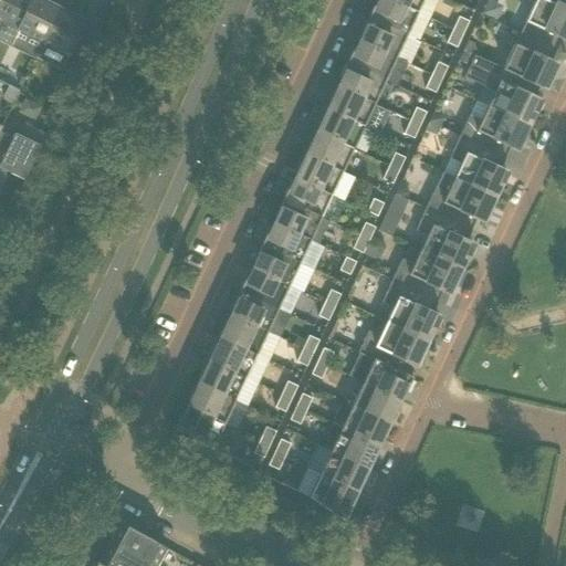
[(0,41),(9,46),(14,35),(17,30),(42,43),(60,9),(41,0),(30,0),(28,6),(17,0),(13,0),(0,29),(0,41)]
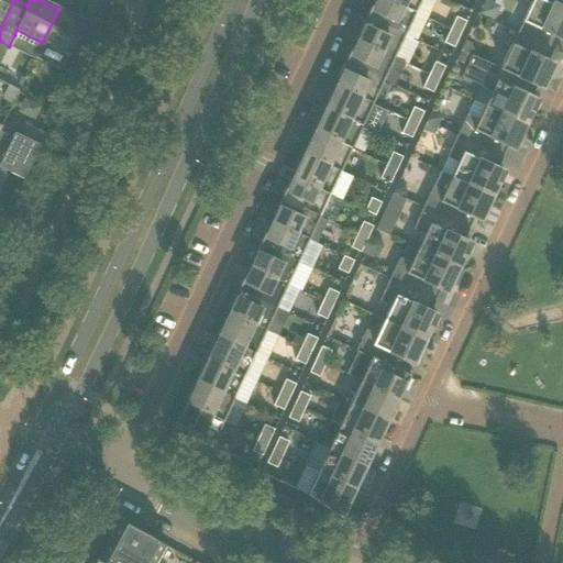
[(0,0),(0,29),(13,0),(0,0)]
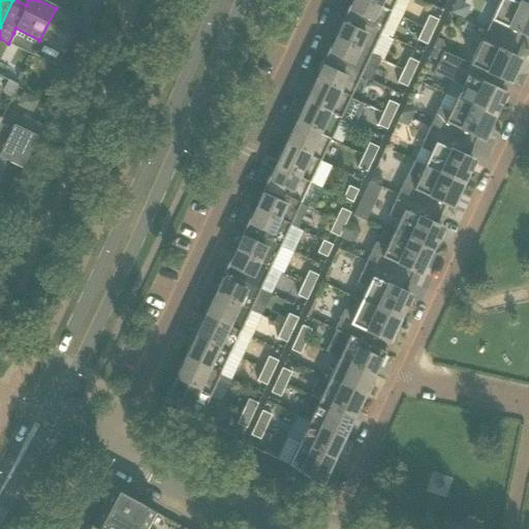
[(355,0),(354,2),(351,1),(344,17),(379,33),(390,11),(365,0),(355,0)]
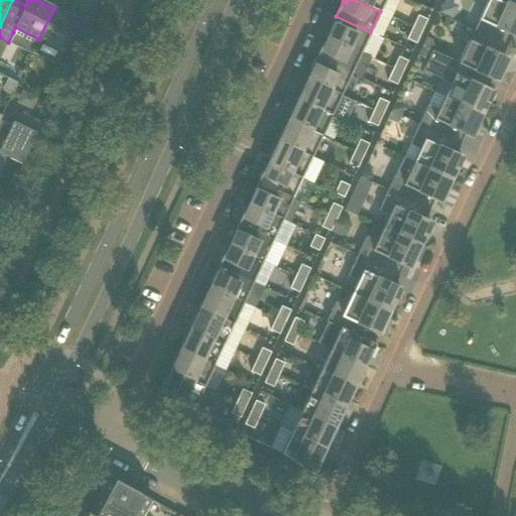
[(356,0),(380,11),(392,17),(399,0),(356,0)]
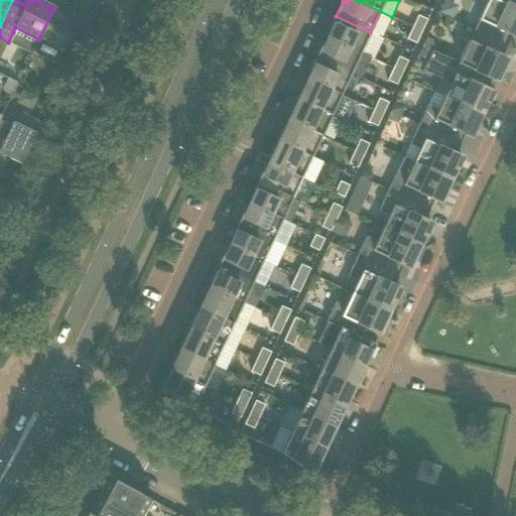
[(421,0),(420,4),(431,9),(434,0),(421,0)]
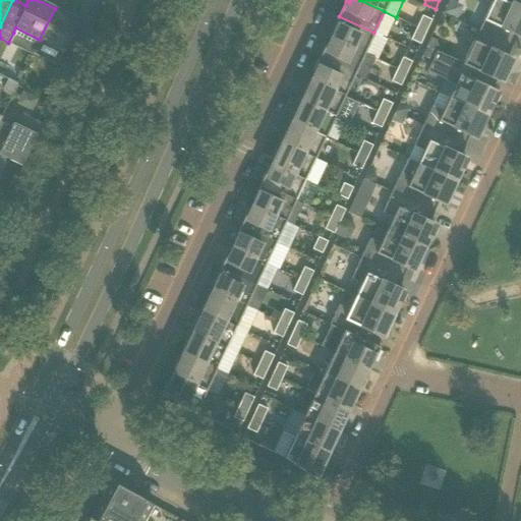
[(520,37),(520,9),(502,0),(493,0),(478,31),(511,46),(516,35),(520,37)]
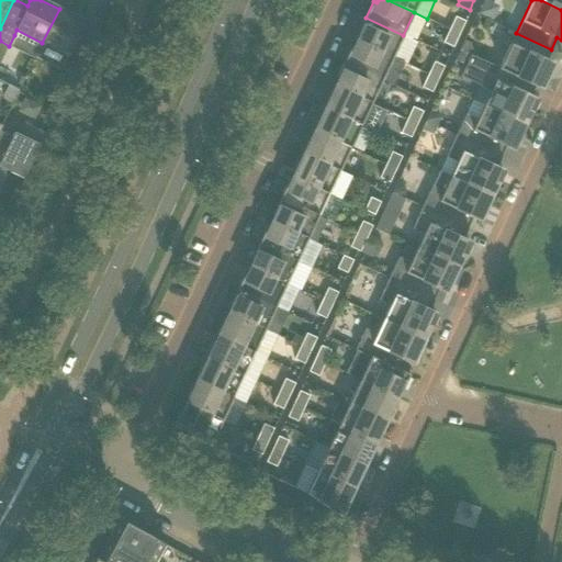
[(485,1),(479,14),(493,21),(498,7),(485,1)]
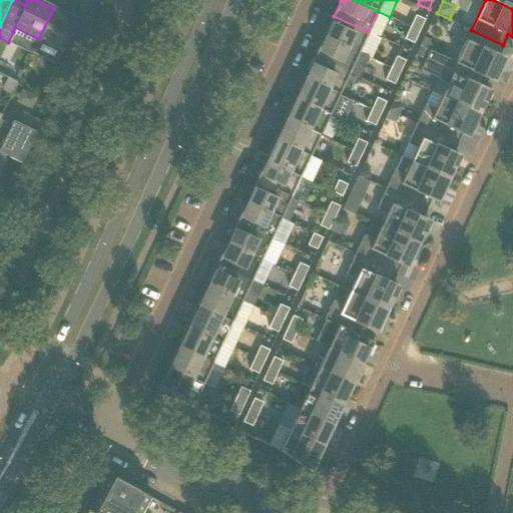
[(66,42),(79,48),(92,22),(79,16),(77,20),(54,8),(38,39),(62,50),(66,42)]
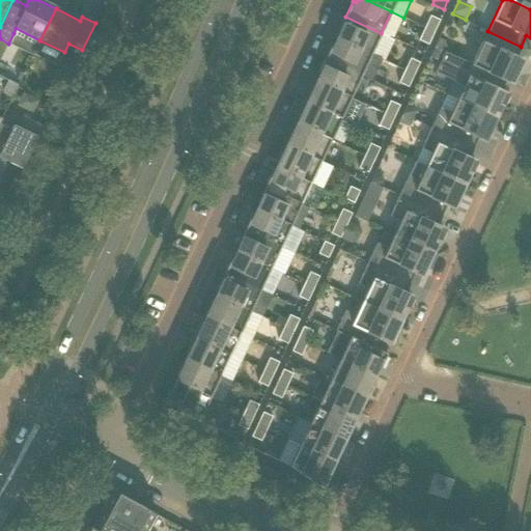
[(431,16),(425,28),(435,32),(440,20),(431,16)]
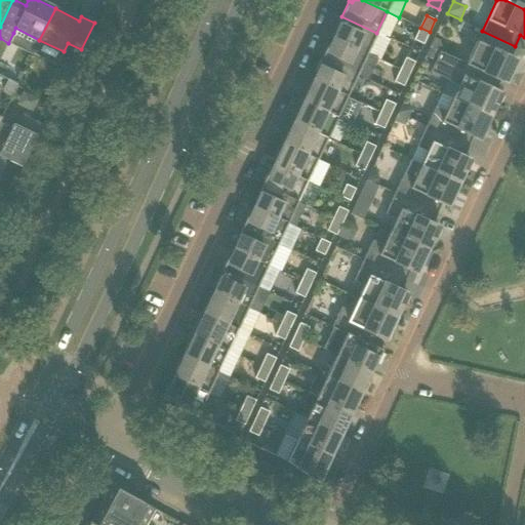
[(341,16),(334,31),(337,33),(335,39),(367,54),(376,33),(341,16)]
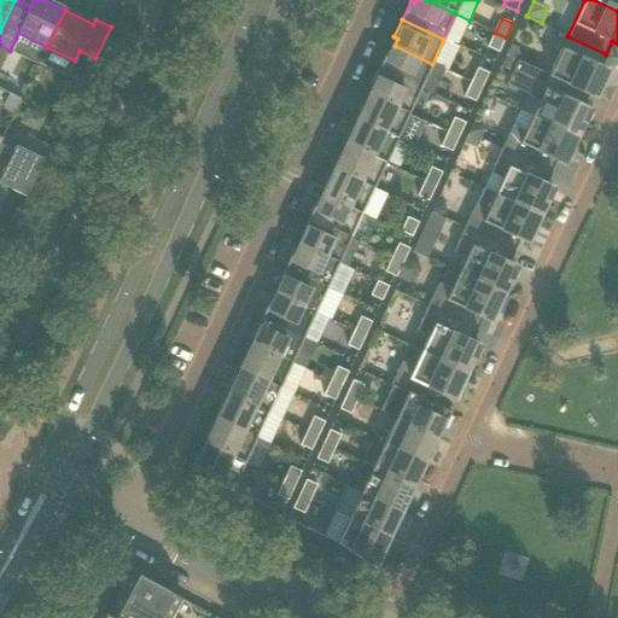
[(499,52),(506,38),(495,33),(488,47),(499,52)]
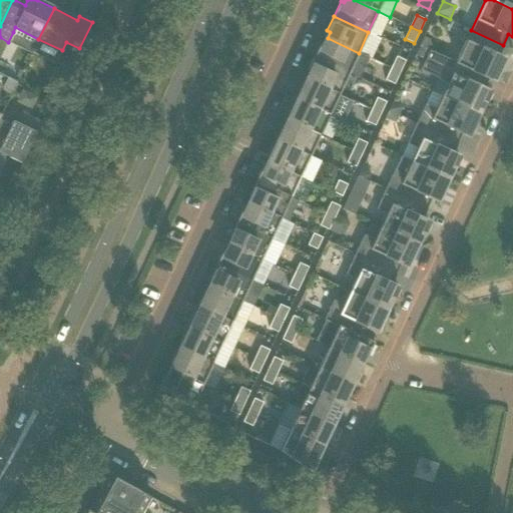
[(498,56),(503,45),(471,30),(456,62),(488,77),(488,78),(493,80),(504,58),(498,56)]
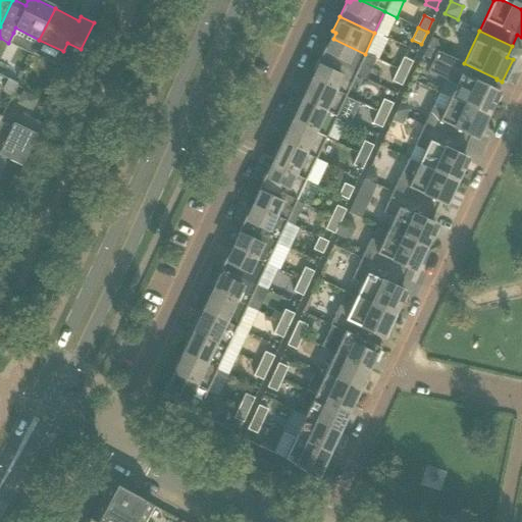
[(431,38),(427,47),(437,51),(441,42),(431,38)]
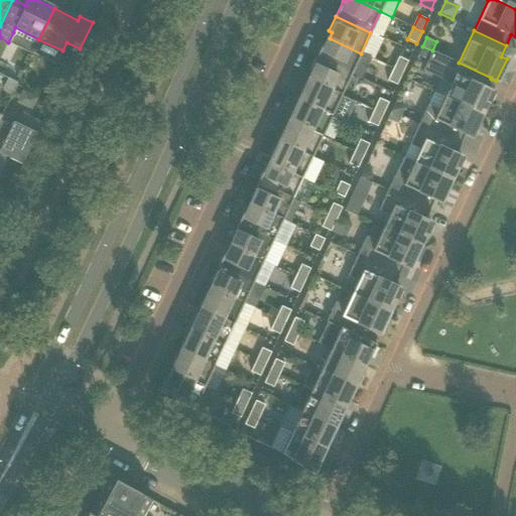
[(327,44),(323,42),(315,57),(351,74),(361,53),(330,38),(327,44)]
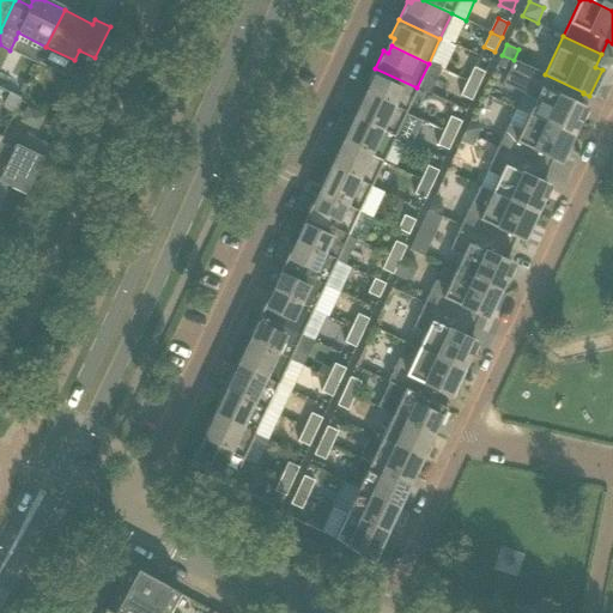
[(513,61),(502,55),(496,66),(508,71),(513,61)]
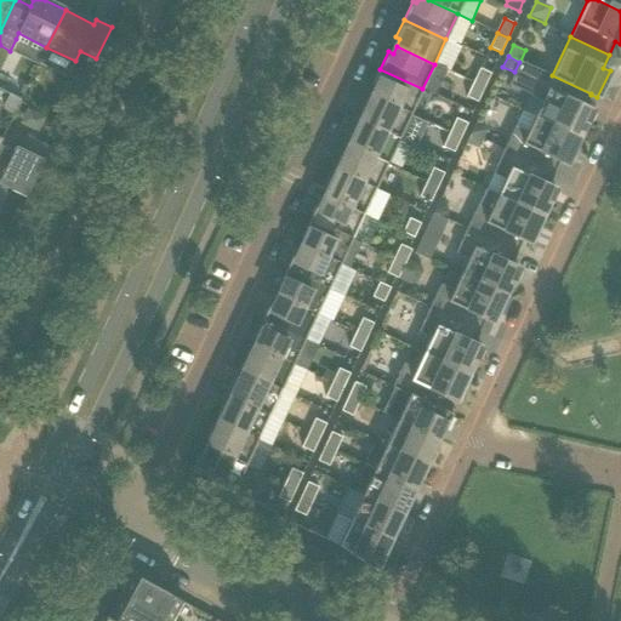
[(520,62),(519,62),(514,72),(510,85),(543,101),(535,117),(582,138),(594,110),(586,107),(591,95),(591,93),(552,75),(520,61),(520,62)]
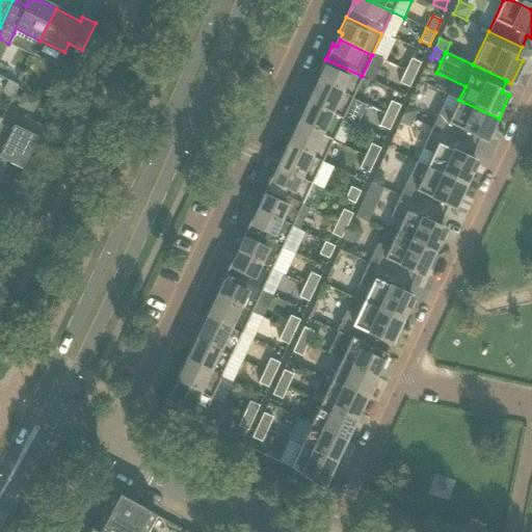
[(351,98),(362,76),(325,59),(318,75),(322,77),(320,81),(319,82),(351,98)]
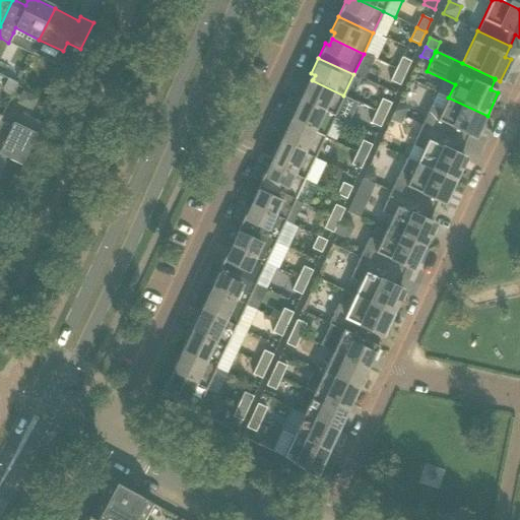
[(402,58),(397,70),(405,73),(411,62),(402,58)]
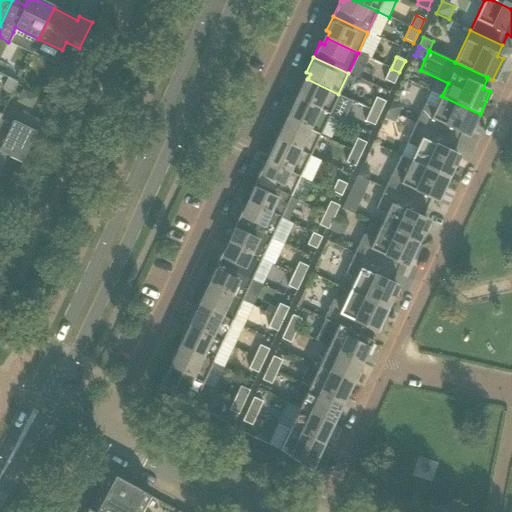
[(394,84),(399,72),(391,69),(385,80),(394,84)]
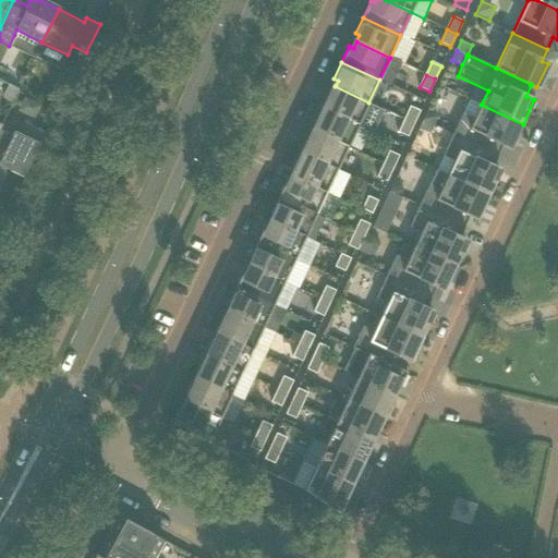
[(325,109),(359,125),(368,102),(335,86),(336,85),(331,84),(324,100),(327,102),(325,108),(325,109)]
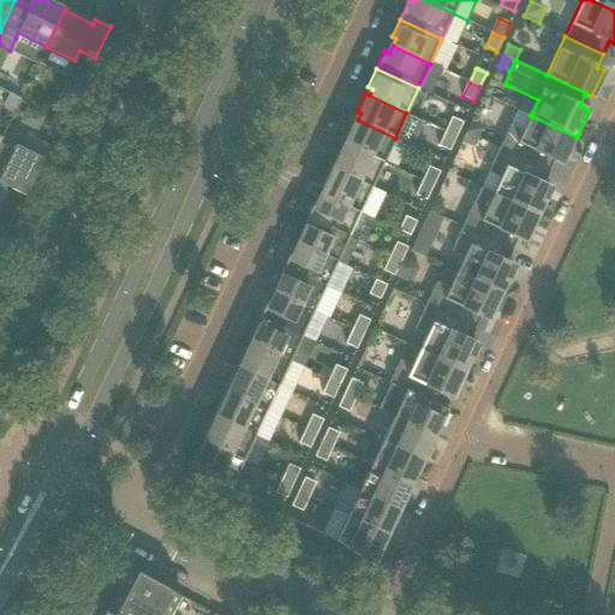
[(13,114),(21,100),(10,94),(5,103),(4,108),(13,114)]
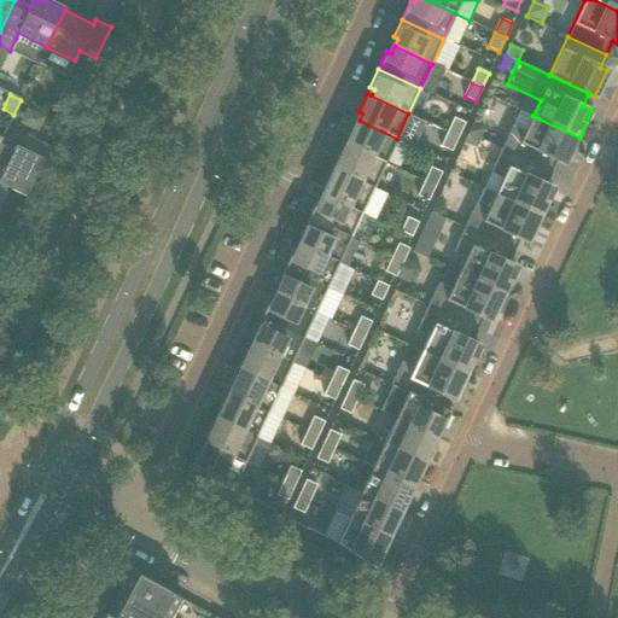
[(557,161),(566,165),(579,138),(532,116),(525,132),(513,126),(502,150),(552,173),(557,161)]
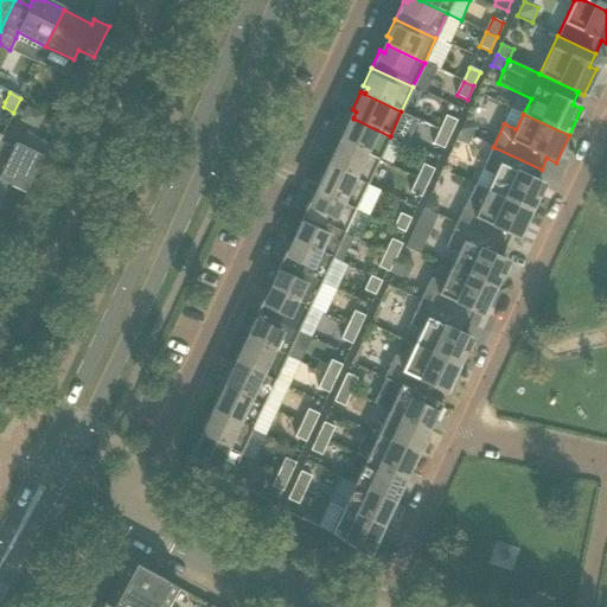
[(378,160),(390,136),(353,119),(353,117),(349,115),(340,134),(345,136),(342,142),(342,144),(378,160)]
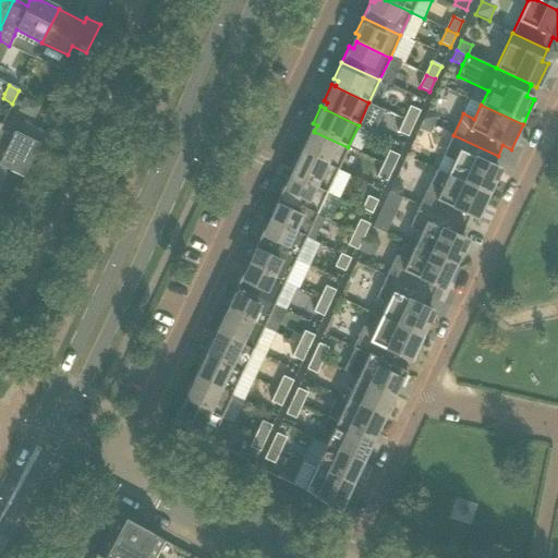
[(410,107),(404,120),(414,124),(421,111),(410,107)]
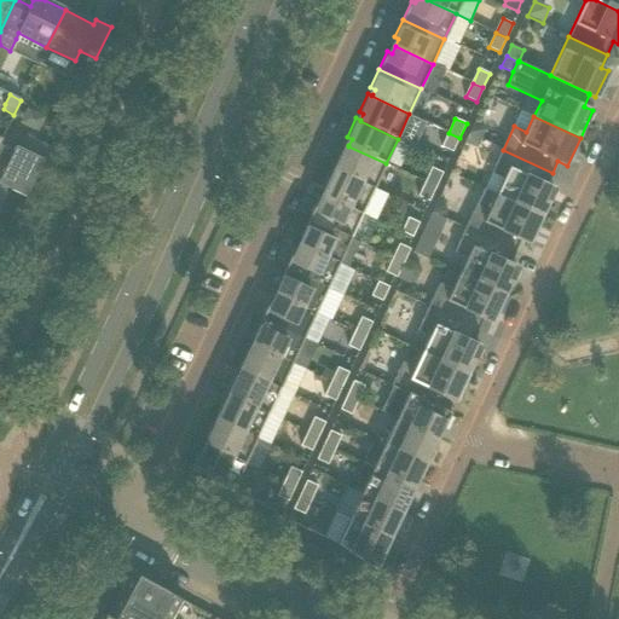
[(48,120),(44,129),(55,134),(59,125),(48,120)]
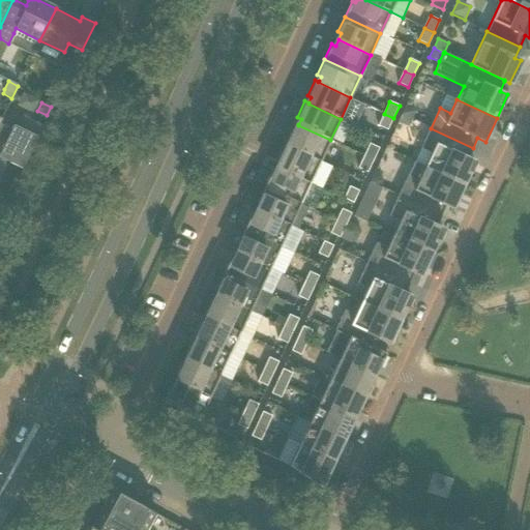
[(406,106),(402,114),(412,119),(416,111),(406,106)]
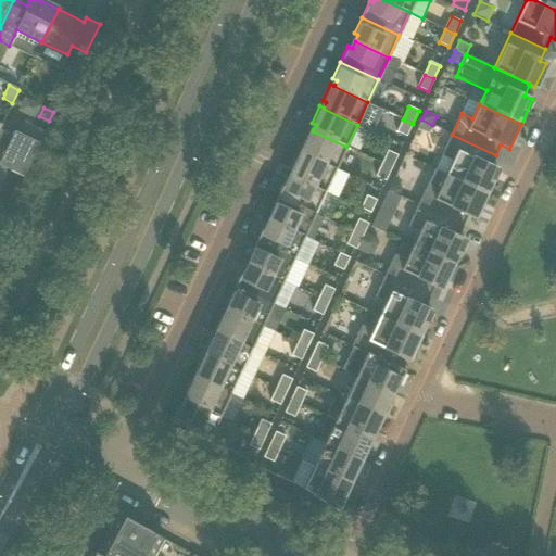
[(407,136),(413,124),(403,119),(397,131),(407,136)]
